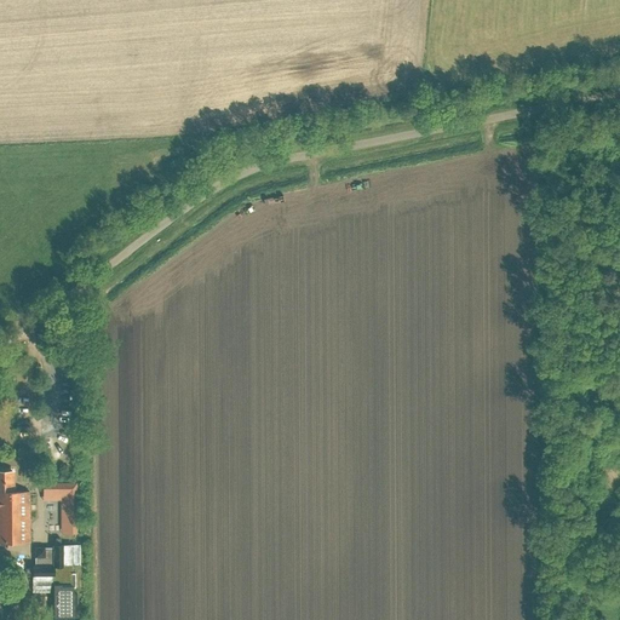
[(0,541),(29,543),(29,489),(13,489),(13,470),(0,470),(0,541)]
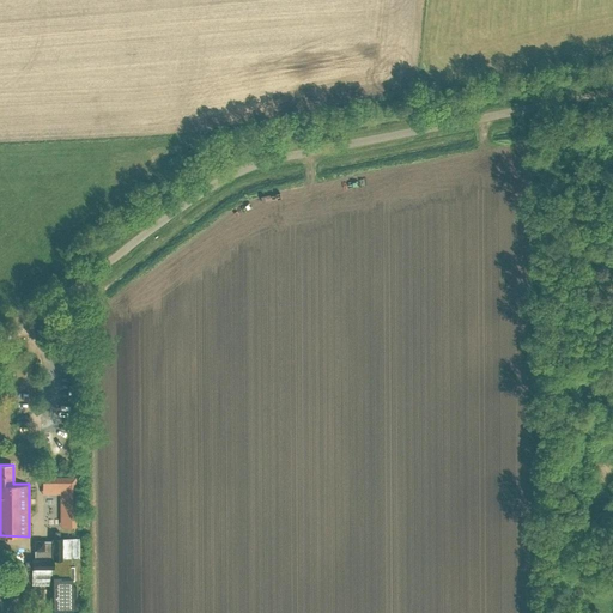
[(64,491),(64,493),(64,516),(73,516),(76,516),(76,493),(76,491),(76,478),(72,478),(64,478),(60,478),(43,478),(43,491),(60,491),(64,491)]
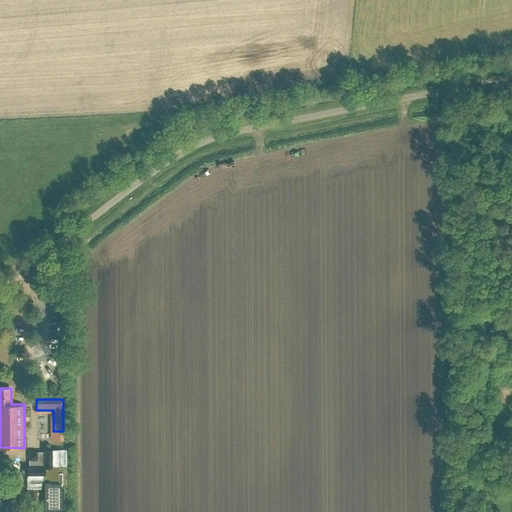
[(51,433),(51,413),(35,413),(35,433),(51,433)]
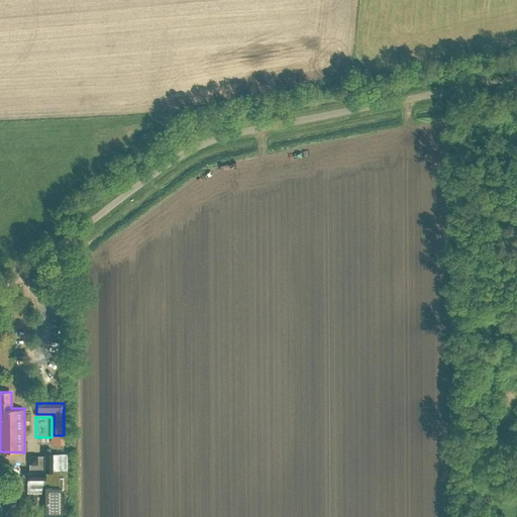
[(46,448),(46,454),(43,454),(43,456),(29,456),(29,466),(29,472),(27,472),(27,474),(21,474),(21,478),(27,478),(27,494),(43,494),(43,488),(44,488),(44,515),(65,514),(65,495),(62,495),(61,471),(67,471),(67,454),(49,454),(49,448),(46,448)]
